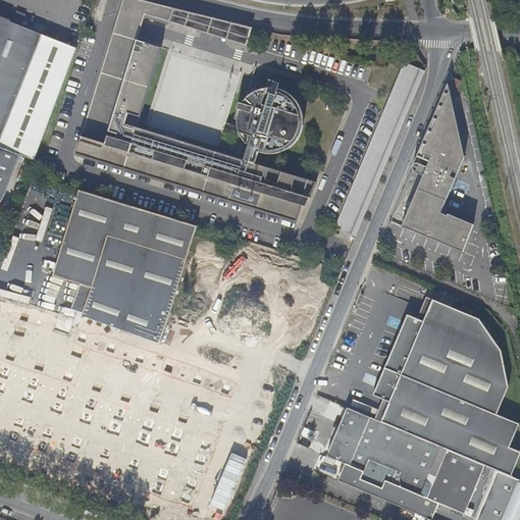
[(75,47),(0,16),(0,146),(33,159),(75,47)]
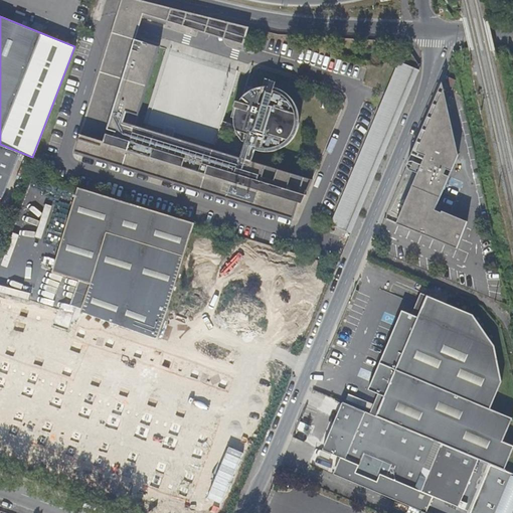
[(302,201),(311,175),(248,157),(251,146),(261,147),(271,145),(276,143),(278,142),(281,140),(283,138),(284,136),(287,132),(291,122),(291,120),(292,116),(291,111),(290,106),(287,101),(286,98),(282,94),(276,90),(275,89),(271,87),(266,86),(264,86),(261,86),(258,86),(255,86),(253,87),(249,87),(244,90),(243,91),(240,93),(237,95),(235,98),(232,102),(230,108),(229,113),(229,117),(229,118),(229,122),(231,127),(232,131),(234,134),(236,136),(238,138),(240,140),(236,154),(123,119),(125,110),(137,114),(157,46),(146,42),(145,44),(141,42),(142,41),(110,31),(73,149),(293,216),(297,199),(302,201)]
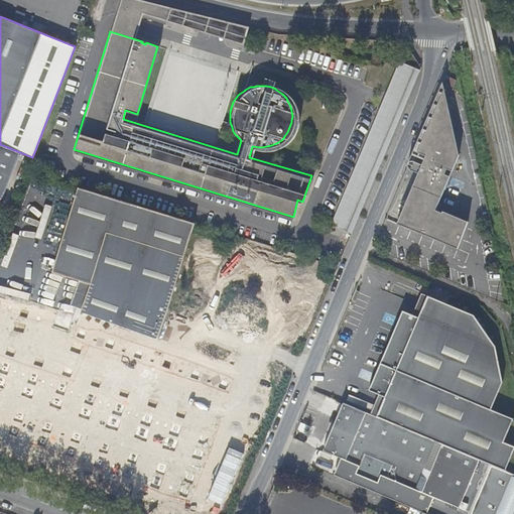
[(366,209),(415,67),(394,58),(335,226),(349,231),(358,206),(366,209)]
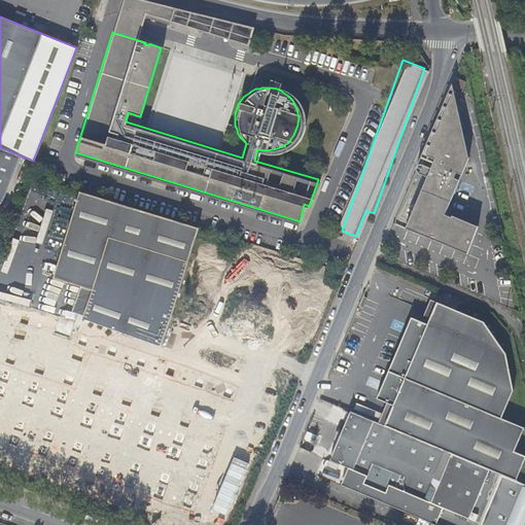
[(458,113),(451,82),(422,150),(426,151),(444,110),(446,108),(449,107),(450,107),(452,107),(454,108),(455,109),(457,111),(458,113)]
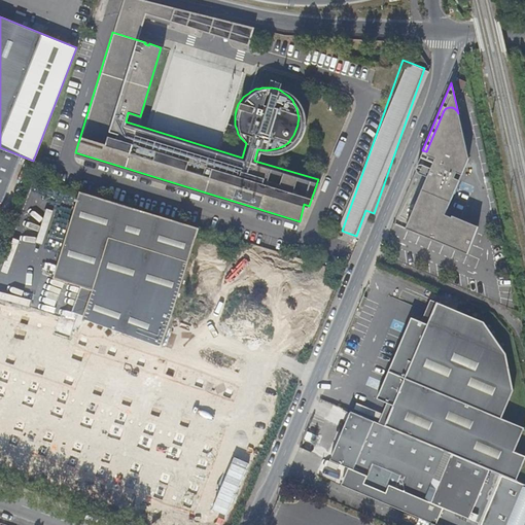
[(467,159),(458,113),(457,111),(455,109),(454,108),(452,107),(450,107),(449,107),(446,108),(444,110),(426,151),(422,150),(420,155),(432,161),(430,166),(421,162),(419,163),(417,164),(416,165),(415,169),(415,170),(416,172),(417,173),(425,177),(405,229),(466,253),(478,225),(451,215),(450,216),(444,214),(467,159)]
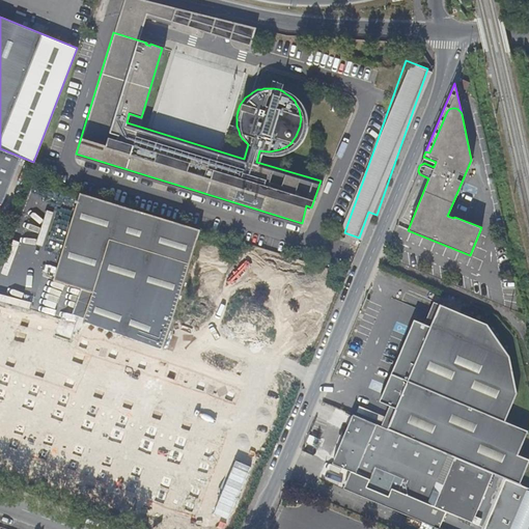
[(0,204),(20,156),(0,148),(0,204)]
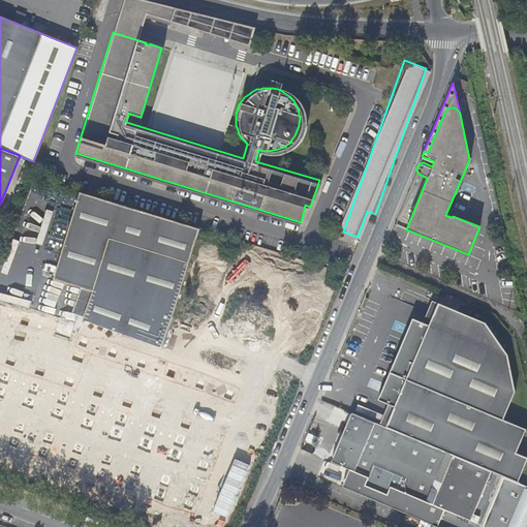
[(80,190),(54,275),(162,307),(193,225),(80,190)]
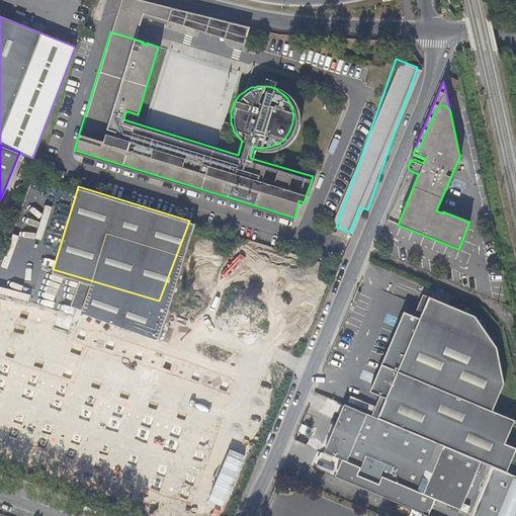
[(165,303),(192,222),(189,221),(159,301),(165,303)]
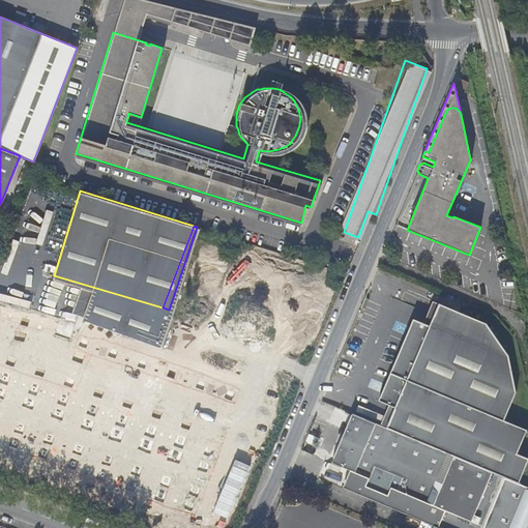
[(336,279),(342,281),(346,271),(340,269),(338,273),(336,279)]
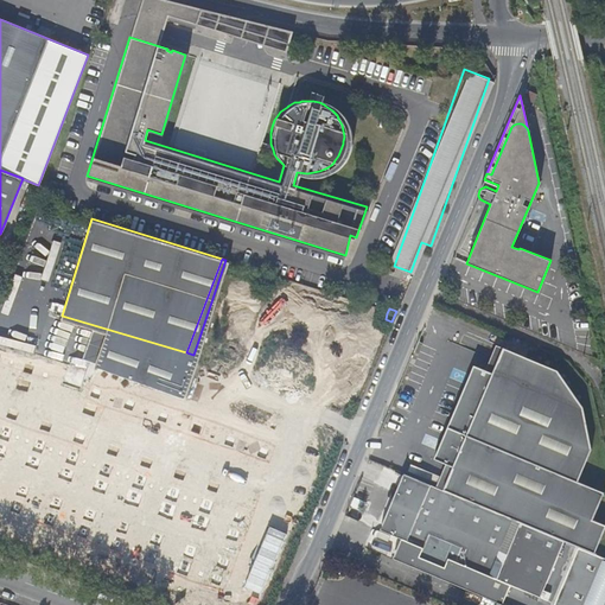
[(106,336),(93,331),(70,392),(84,396),(106,336)]
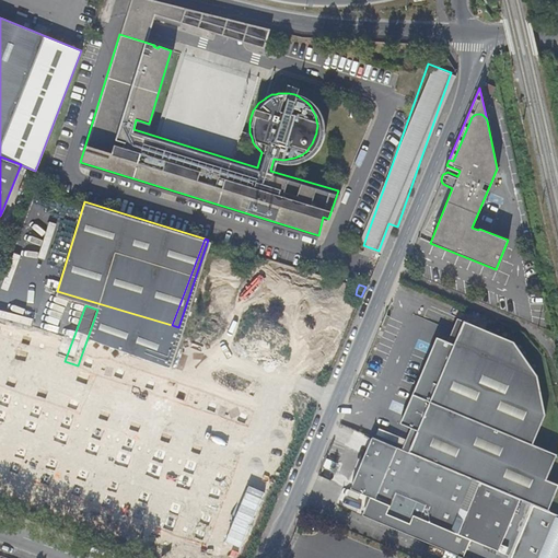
[(415,324),(388,384),(394,386),(530,443),(543,414),(522,405),(535,375),(503,361),(511,341),(456,318),(448,338),(415,324)]
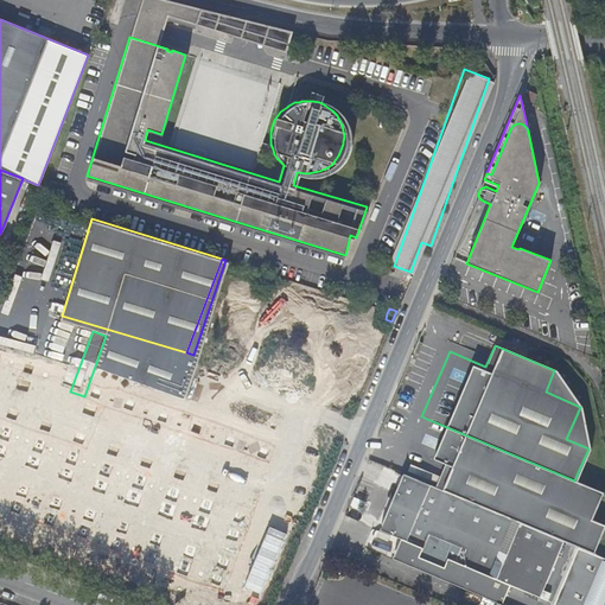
[(578,545),(602,491),(574,481),(427,419),(420,437),(431,441),(416,478),(578,545)]
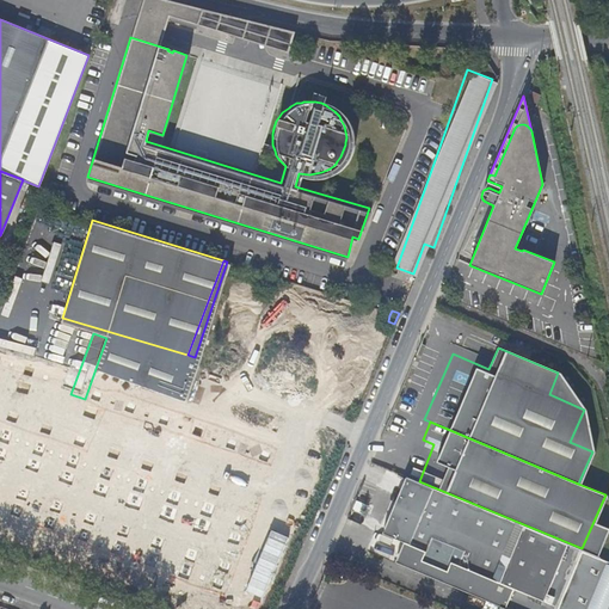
[(419,481),(403,474),(379,530),(405,541),(397,561),(497,604),(494,608),(608,608),(608,559),(582,548),(419,481)]
